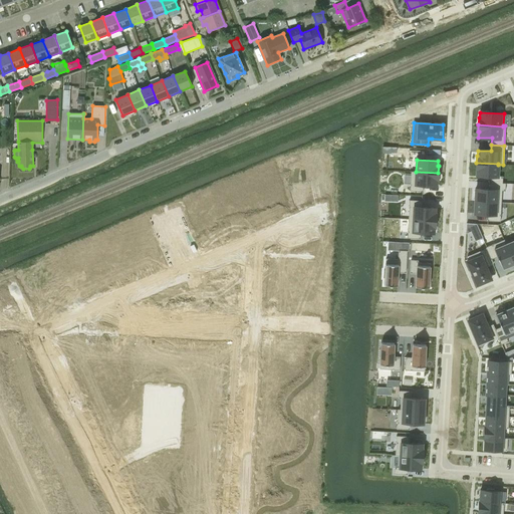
[(476,163),(476,170),(477,170),(476,176),(490,176),(489,183),(502,183),(502,180),(503,176),(498,176),(498,165),(498,164),(476,163)]
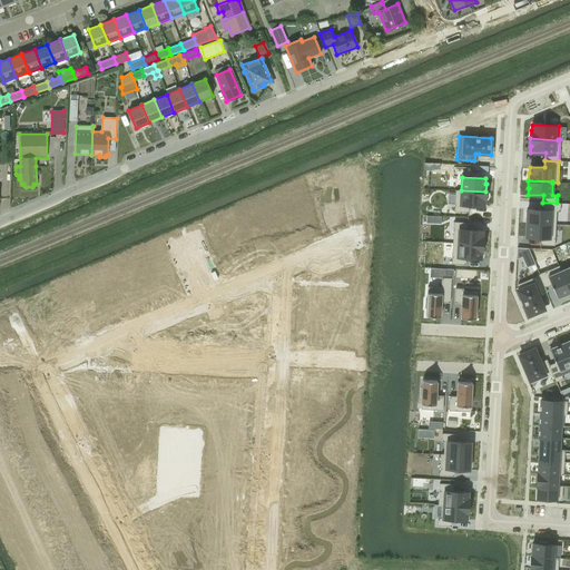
[(455,190),(454,212),(469,213),(469,205),(484,206),(484,200),(485,200),(485,192),(461,190),(455,190)]
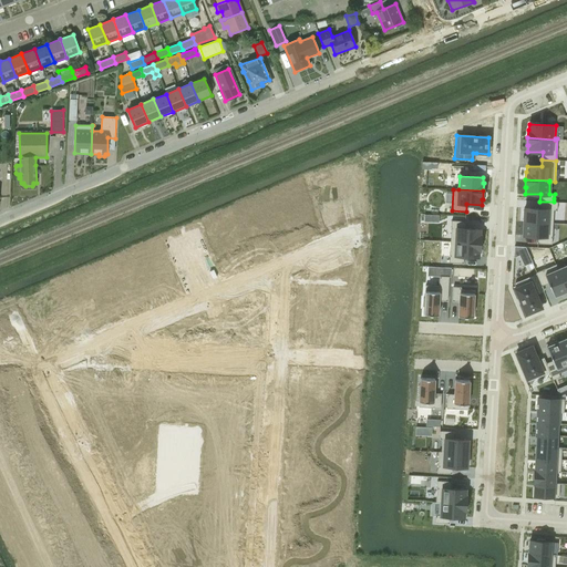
[(523,210),(523,219),(524,219),(524,222),(553,223),(554,210),(557,210),(557,202),(554,202),(539,202),(539,208),(525,207),(524,210),(523,210)]
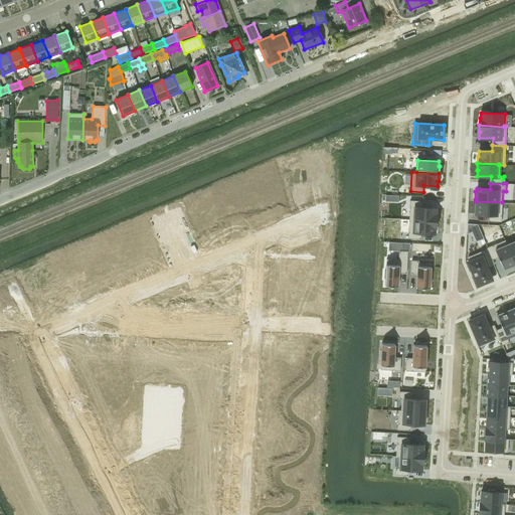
[(410,200),(409,219),(437,220),(437,213),(436,213),(436,208),(422,207),(422,201),(410,200)]
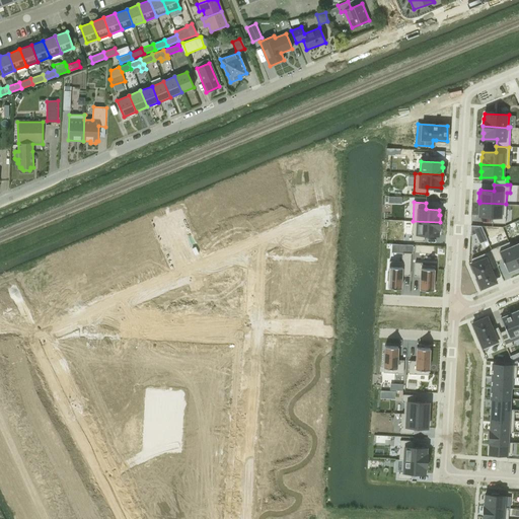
[(479,203),(478,215),(493,216),(492,223),(505,223),(506,204),(479,203)]
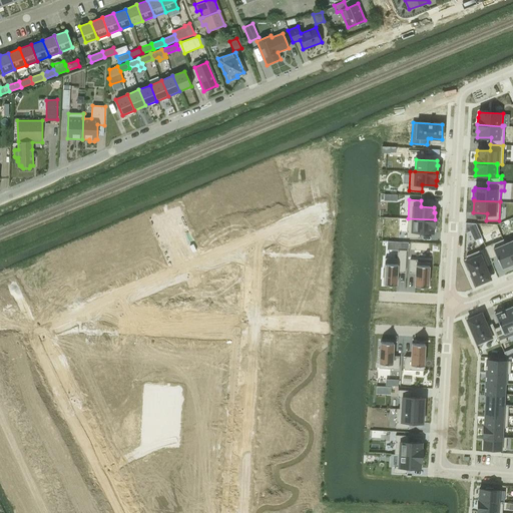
[(408,218),(407,237),(419,238),(420,231),(433,232),(433,227),(434,227),(435,219),(408,218)]
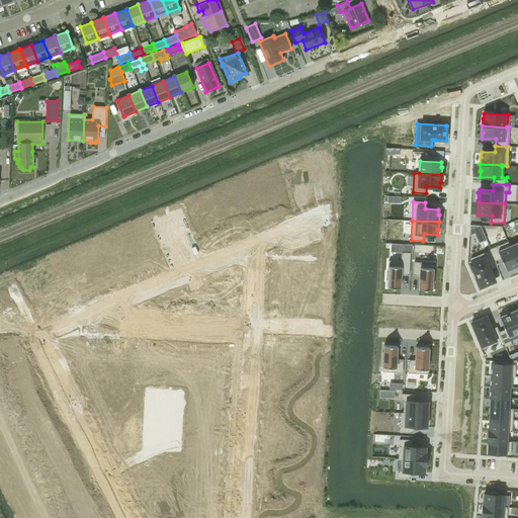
[(481,226),(469,225),(469,236),(475,234),(483,230),(481,226)]
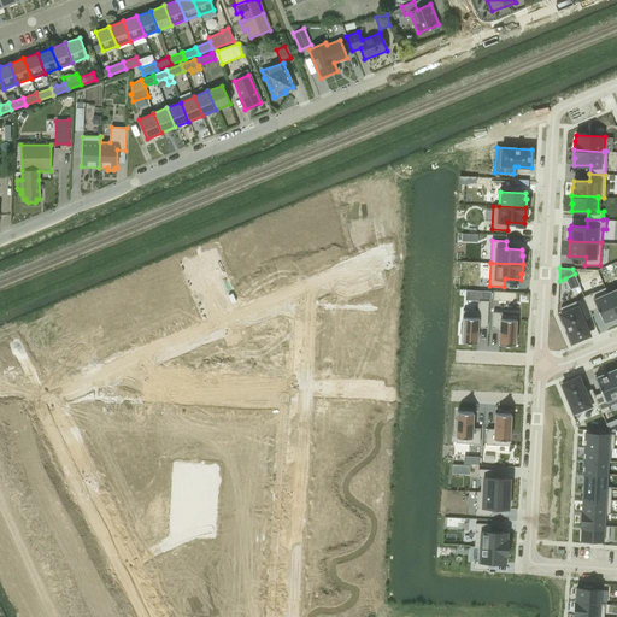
[(605,287),(583,297),(583,298),(589,311),(597,307),(603,323),(616,317),(606,293),(607,293),(605,287)]
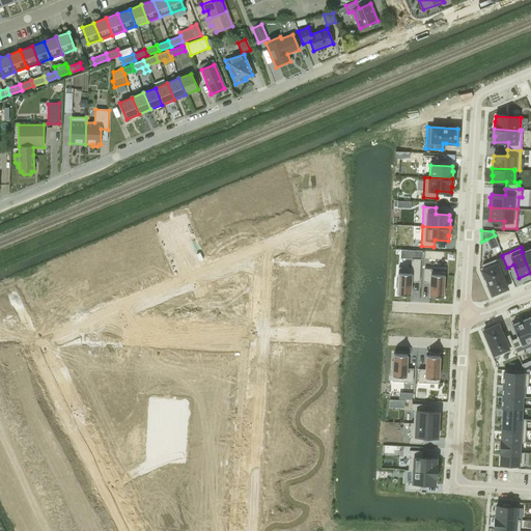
[(530,248),(523,252),(522,252),(530,273),(530,272),(530,248)]
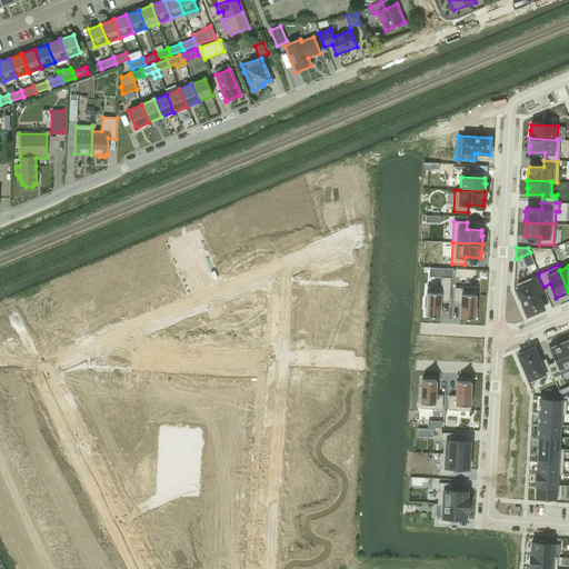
[(519,288),(517,289),(517,291),(518,290),(521,298),(520,299),(523,307),(525,307),(528,315),(527,315),(528,316),(529,315),(542,309),(542,310),(543,309),(543,308),(538,295),(546,291),(543,287),(538,275),(517,283),(519,288)]
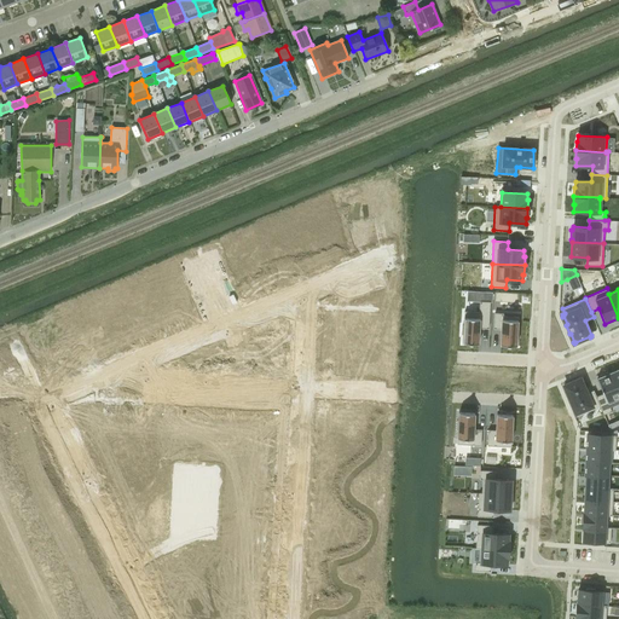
[(462,325),(462,335),(463,335),(463,343),(479,345),(479,328),(489,329),(490,302),(480,301),(479,312),(464,312),(463,325),(462,325)]
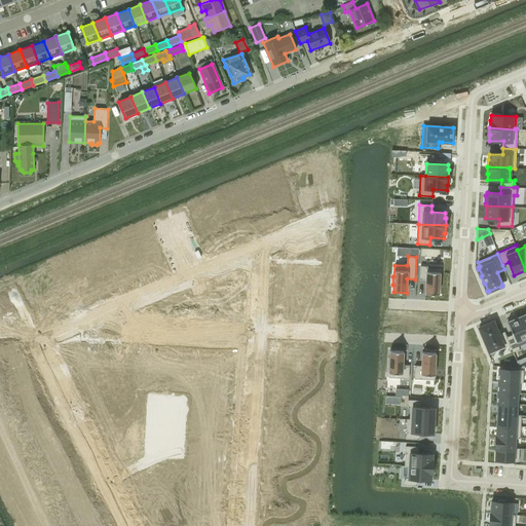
[(420,266),(419,279),(426,279),(425,294),(439,294),(439,287),(441,287),(441,279),(440,279),(440,269),(427,269),(427,266),(420,266)]
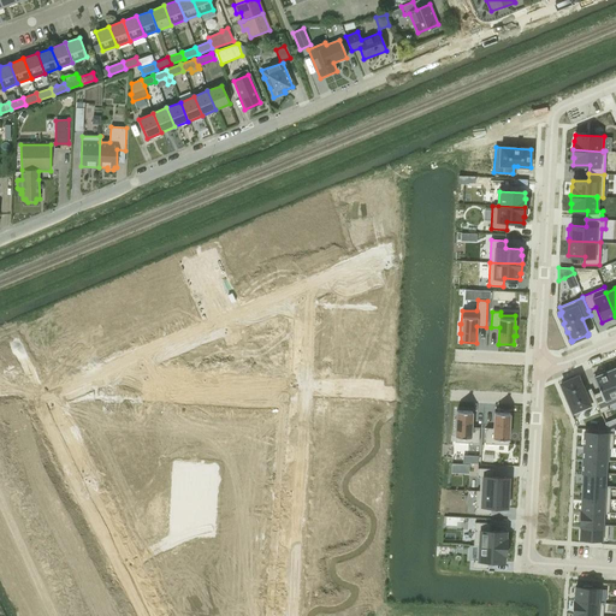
[(600,391),(593,395),(597,404),(600,413),(609,409),(608,406),(615,401),(615,390),(608,371),(605,372),(605,371),(597,374),(597,375),(594,377),(600,391)]
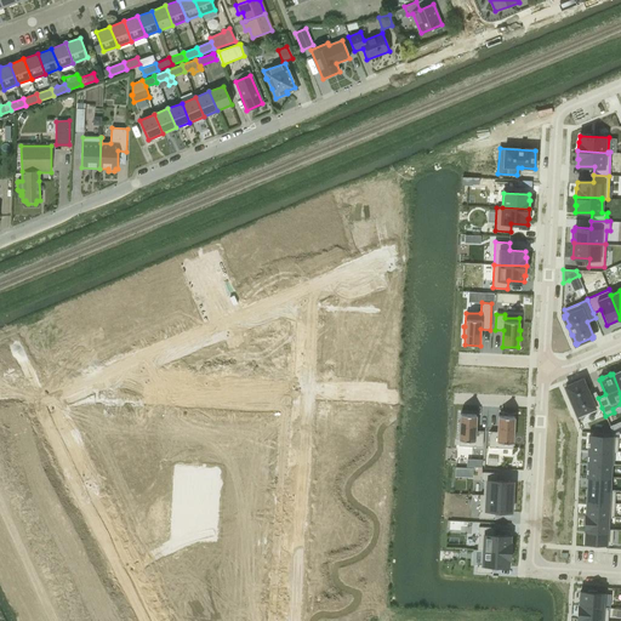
[(582,380),(565,387),(579,417),(602,408),(598,398),(596,392),(590,396),(582,380)]
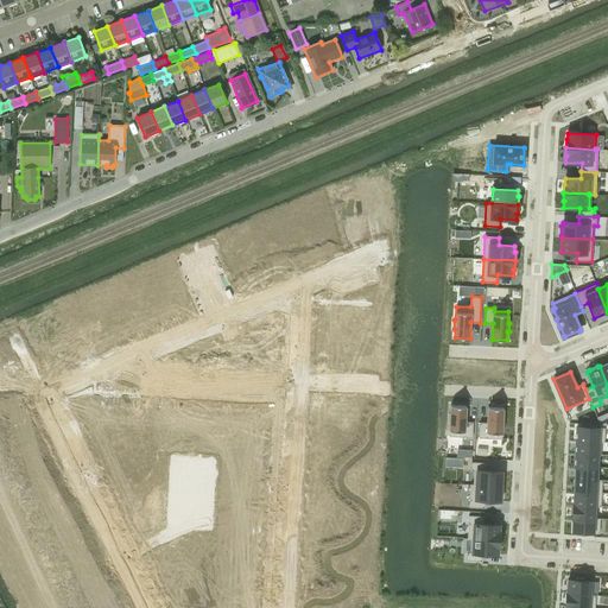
[(449,413),(449,422),(450,422),(449,436),(473,437),(473,422),(466,422),(467,406),(451,405),(450,413),(449,413)]
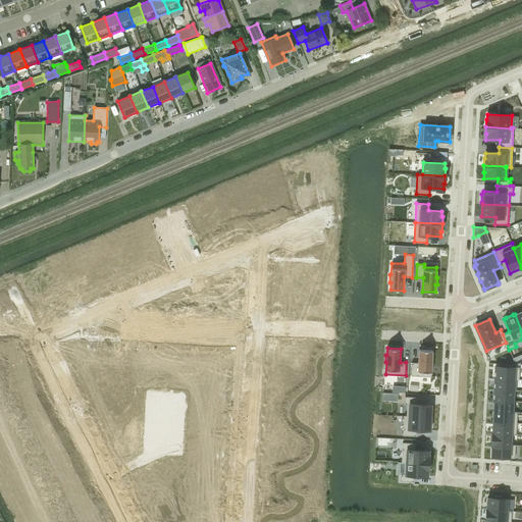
[(412,363),(411,376),(431,377),(431,365),(432,365),(433,358),(432,358),(432,350),(419,350),(418,363),(412,363)]
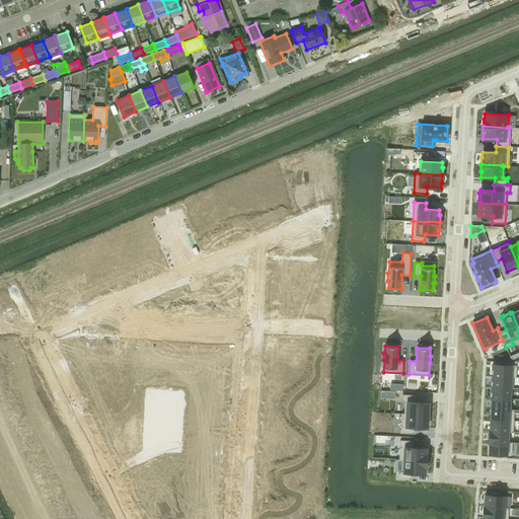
[(518,359),(516,353),(510,356),(512,362),(518,362),(518,359)]
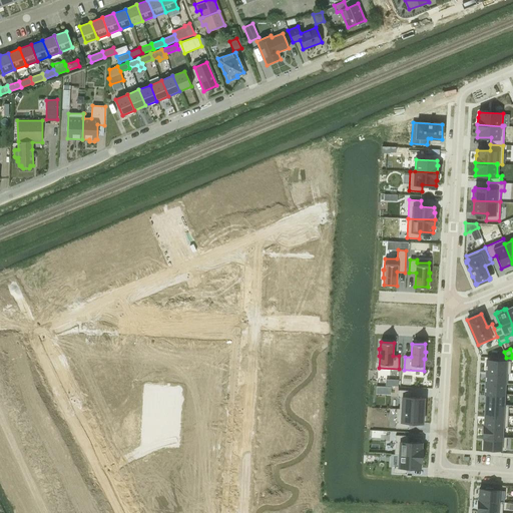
[(487,360),(486,372),(507,373),(510,374),(510,361),(487,360)]
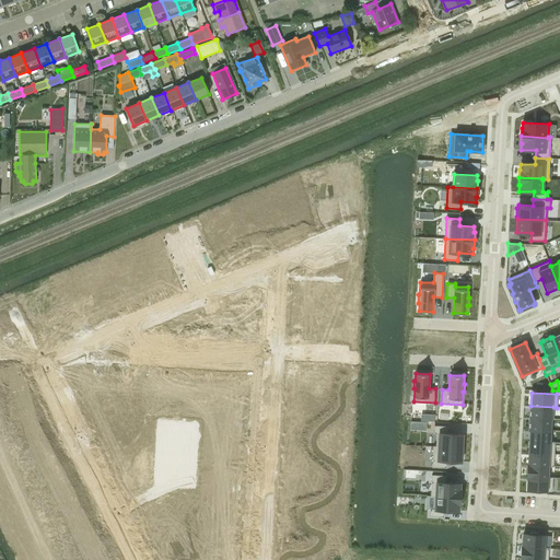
[(531,406),(529,418),(550,419),(553,419),(553,407),(531,406)]
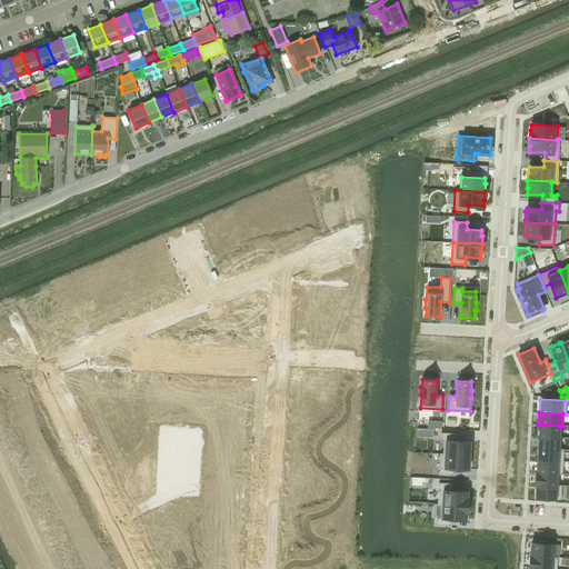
[(538,425),(538,437),(539,437),(539,436),(559,437),(559,426),(538,425)]
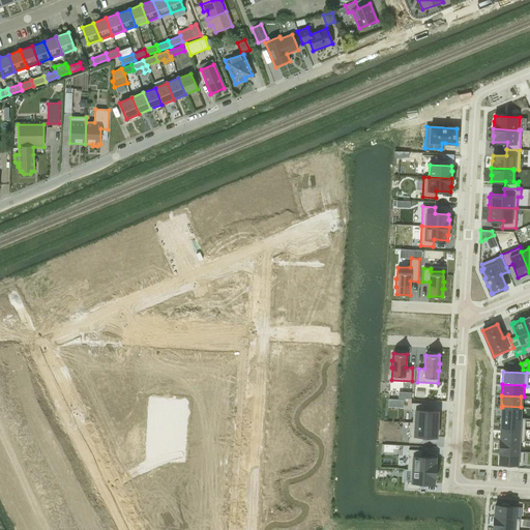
[(411,403),(410,410),(412,410),(412,421),(412,422),(437,423),(438,410),(424,410),(424,403),(411,403)]
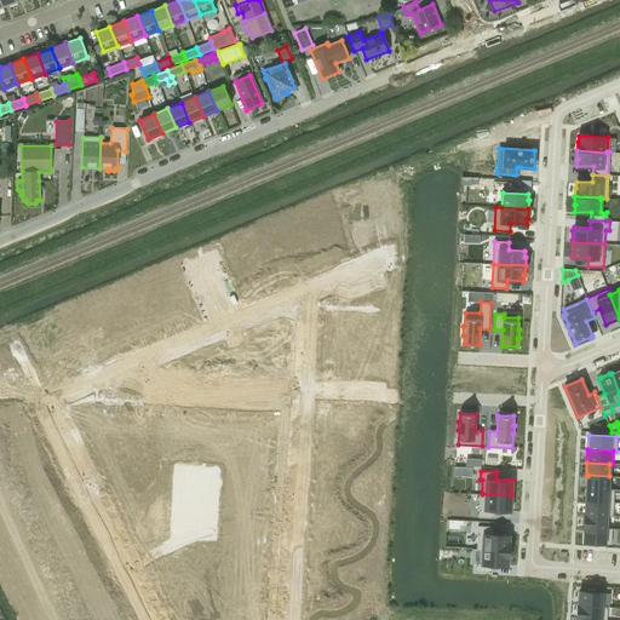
[(587,476),(586,488),(608,489),(609,476),(587,475),(587,476)]
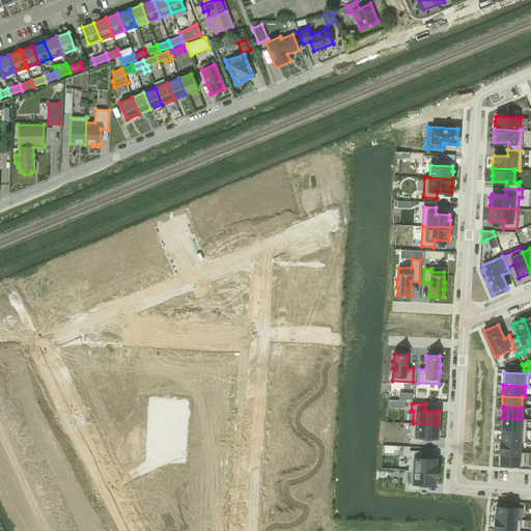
[(502,418),(502,429),(525,430),(526,419),(521,419),(502,418)]
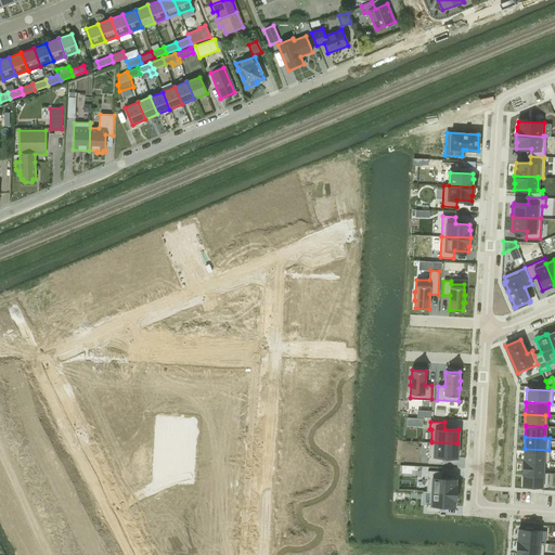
[(429,441),(428,463),(442,464),(442,456),(457,457),(457,454),(459,454),(459,447),(457,446),(457,443),(431,442),(431,441),(429,441)]
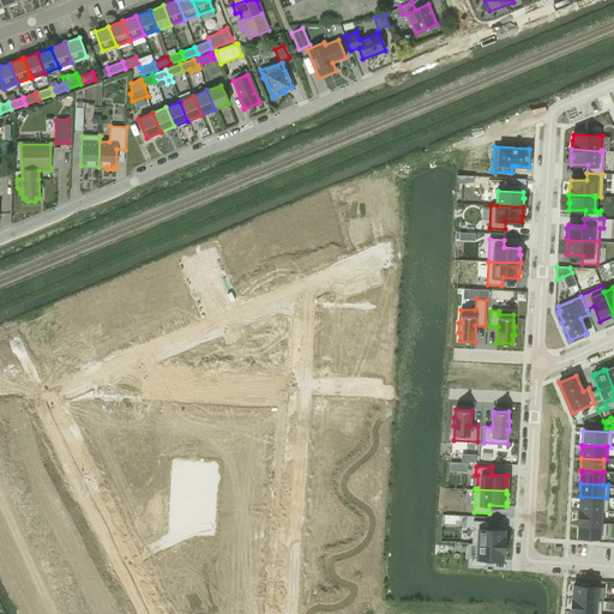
[(579,509),(579,510),(601,511),(607,512),(607,498),(581,497),(579,509)]
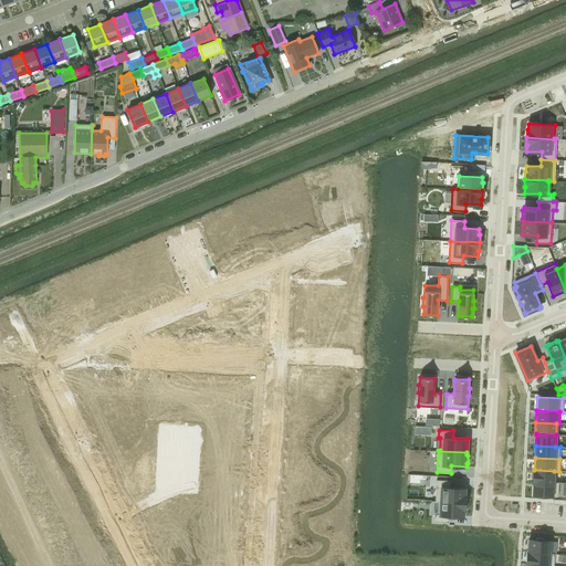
[(534,469),(533,482),(534,482),(553,483),(553,482),(554,471),(534,470),(534,469)]
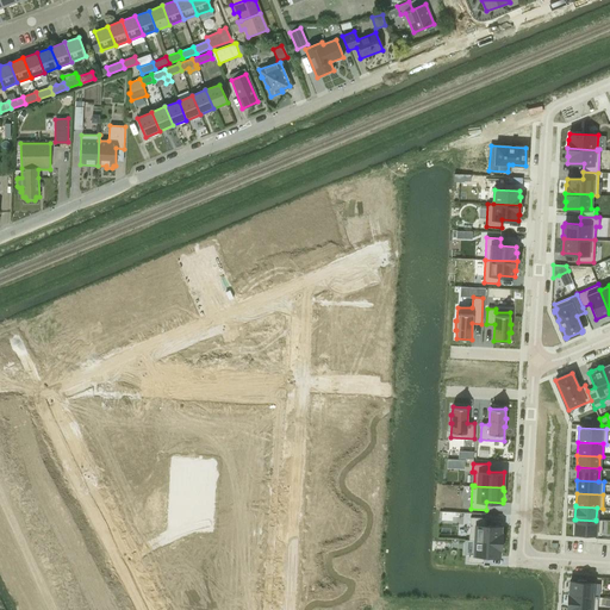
[(470,516),(468,541),(473,541),(473,540),(502,541),(502,531),(500,531),(502,526),(485,524),(485,517),(470,516)]
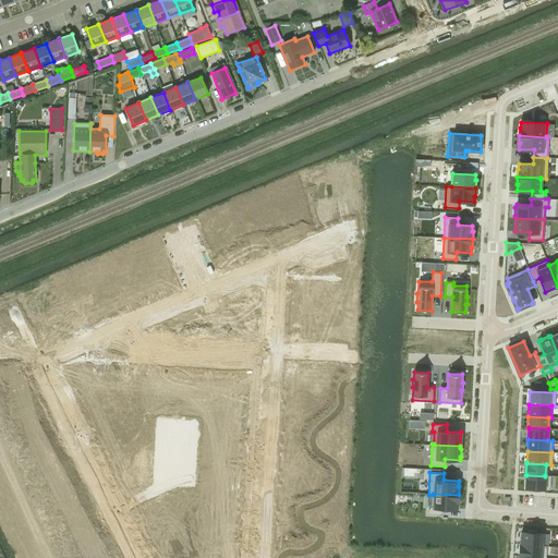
[(525,475),(525,487),(531,488),(531,489),(538,489),(538,488),(550,489),(550,475),(545,475),(545,476),(526,475),(525,475)]
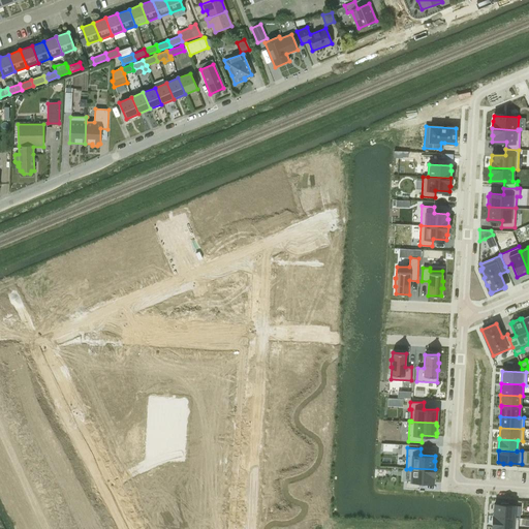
[(406,480),(405,488),(418,488),(419,481),(433,483),(433,477),(434,477),(435,469),(410,468),(410,469),(409,480),(406,480)]
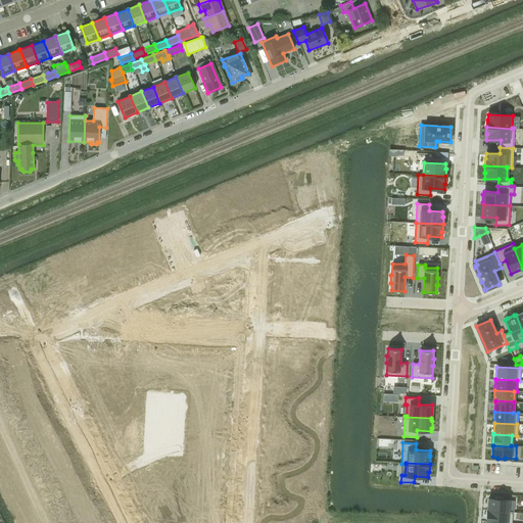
[(487,510),(487,511),(508,512),(508,511),(509,500),(503,500),(503,497),(495,497),(494,498),(489,498),(488,510),(487,510)]
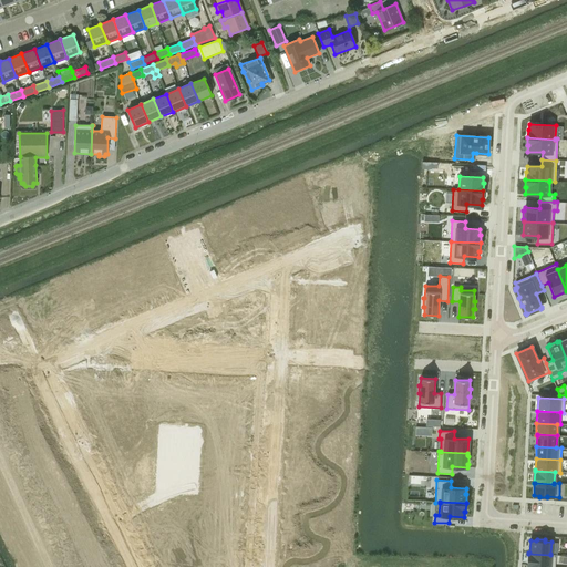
[(528,554),(527,565),(553,566),(554,566),(556,555),(550,554),(550,555),(528,554)]
